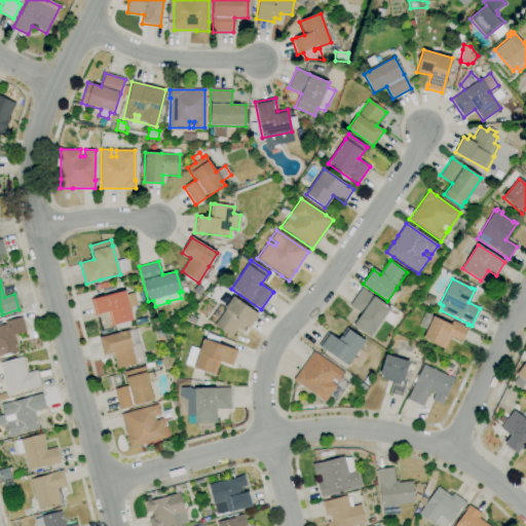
[(105,295),(104,289),(98,291),(96,285),(110,280),(111,286),(115,285),(117,291),(105,295)]
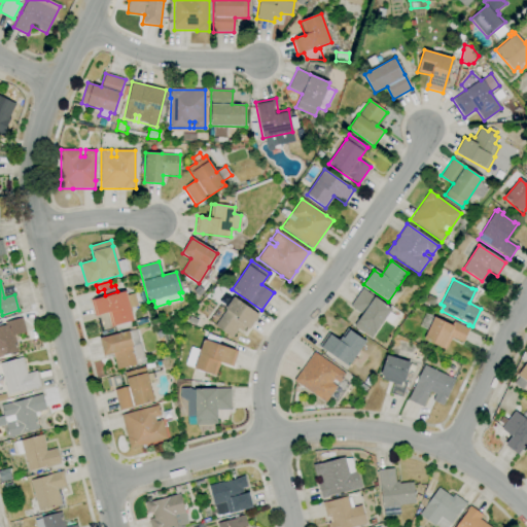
[(371,339),(353,325),(361,314),(350,306),(362,288),(375,297),(391,309),(375,334),(371,339)]
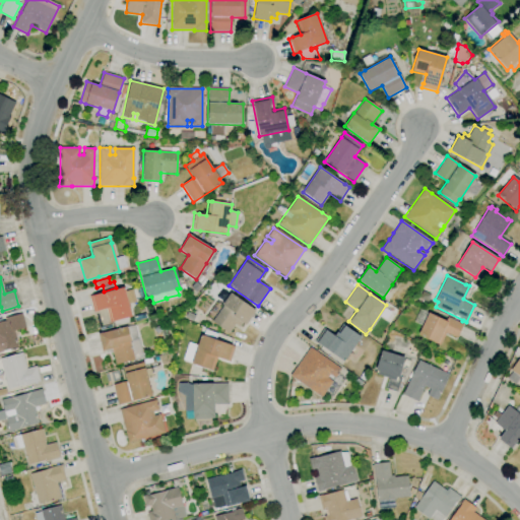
[(115,327),(113,322),(110,323),(106,310),(93,313),(88,296),(93,295),(93,296),(124,287),(125,291),(132,289),(135,302),(128,304),(131,317),(128,318),(129,323),(115,327)]
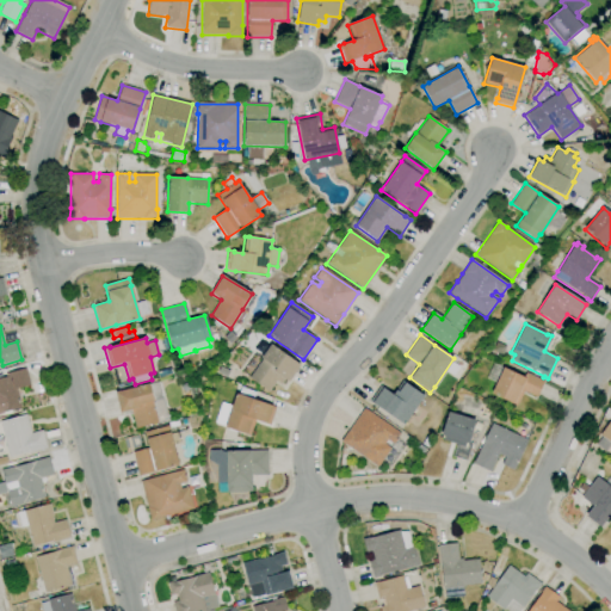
[(269,392),(248,378),(261,359),(260,358),(270,345),(300,365),(289,382),(284,380),(281,384),(276,381),(269,392)]
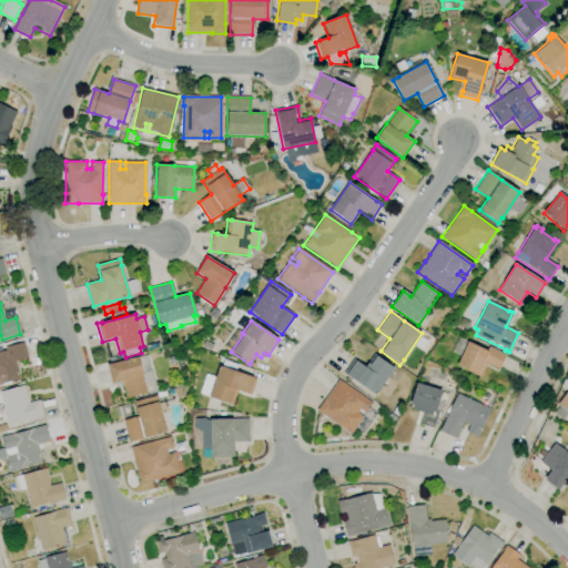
[(480,377),(456,366),(460,356),(452,352),(458,338),(467,343),(467,342),(486,351),(488,346),(506,355),(498,369),(487,364),(480,377)]
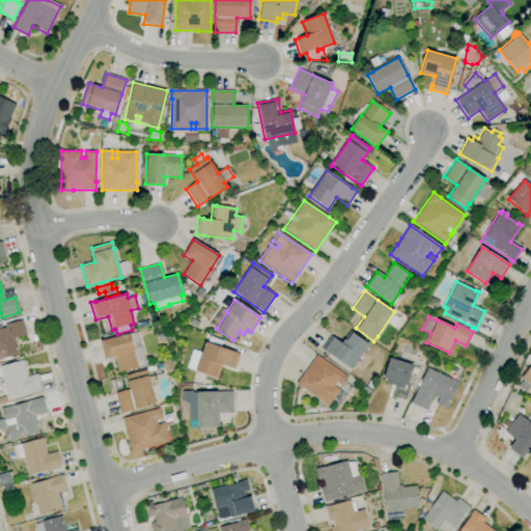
[(0,359),(0,329),(5,328),(4,325),(22,319),(26,335),(15,338),(19,354),(0,359)]
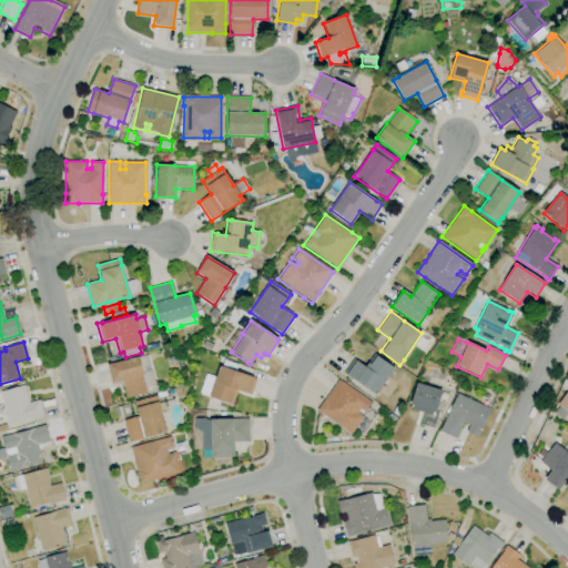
[(146,352),(145,346),(158,343),(160,348),(146,352)]
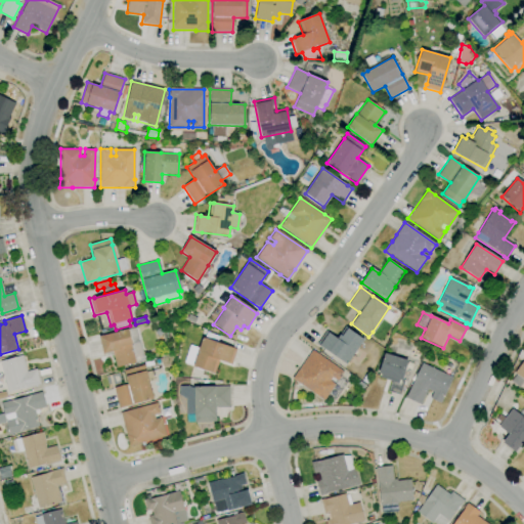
[(116,367),(112,352),(102,354),(98,337),(127,330),(128,330),(136,328),(144,360),(116,367)]
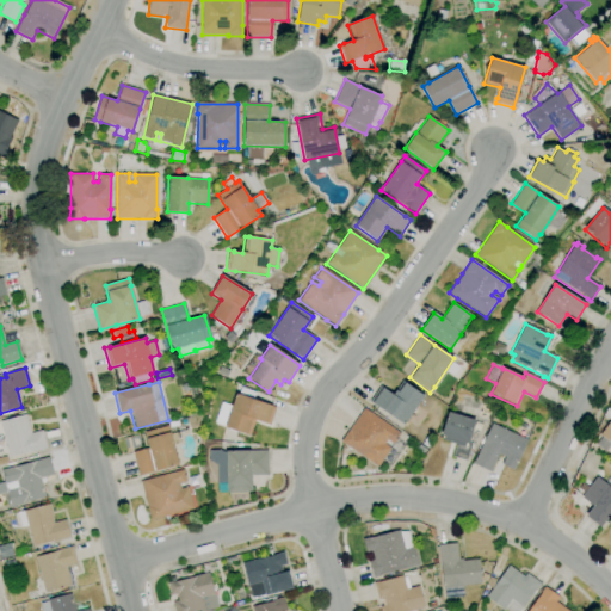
[(403,426),(375,406),(369,401),(380,386),(393,395),(395,390),(397,392),(405,382),(424,396),(403,426)]
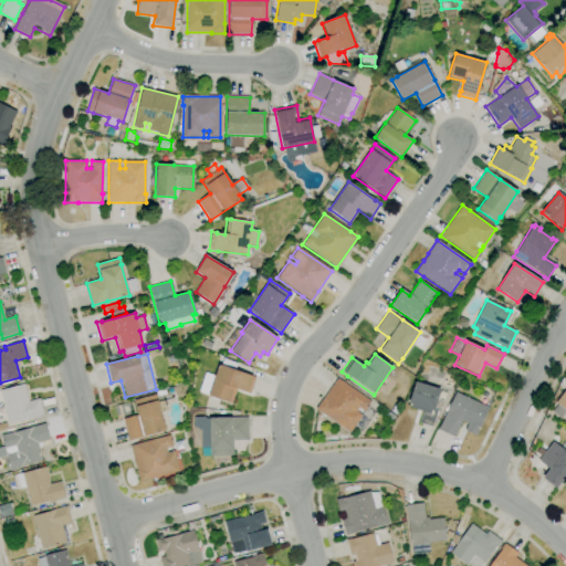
[(231,404),(208,396),(219,365),(251,376),(250,376),(255,378),(250,394),(237,389),(231,404)]
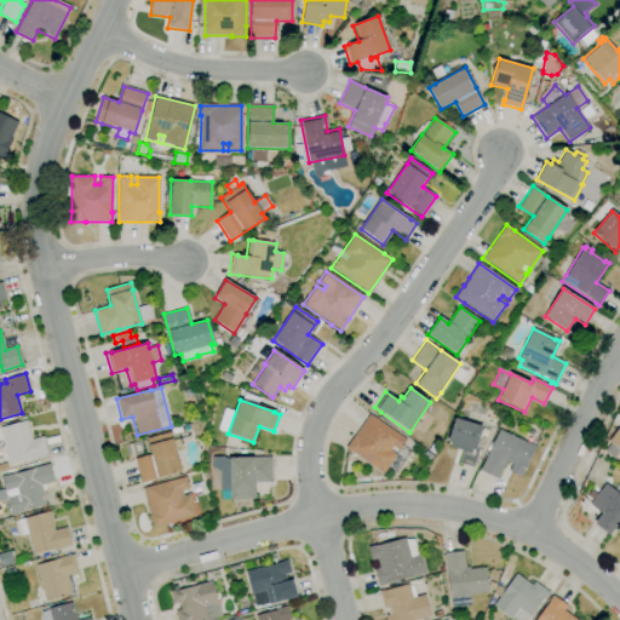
[(383,474),(345,448),(368,414),(406,440),(399,451),(392,447),(390,451),(396,454),(383,474)]
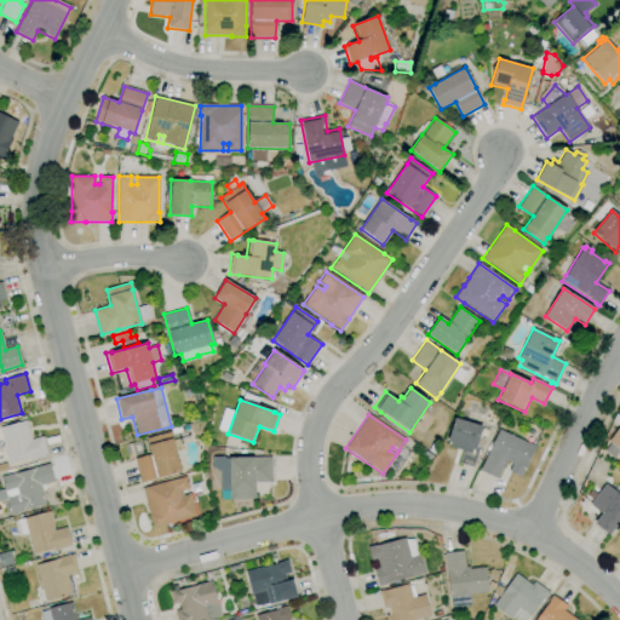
[(472,468),(459,464),(463,451),(448,447),(449,445),(447,443),(454,418),(482,426),(476,448),(478,448),(472,468)]
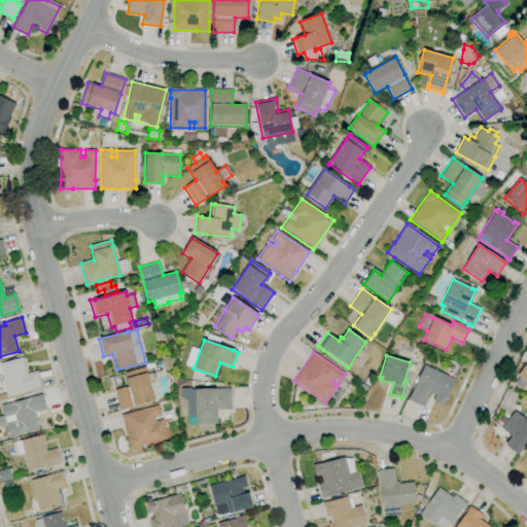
[(7,395),(0,366),(0,362),(23,358),(27,374),(36,372),(40,386),(7,395)]
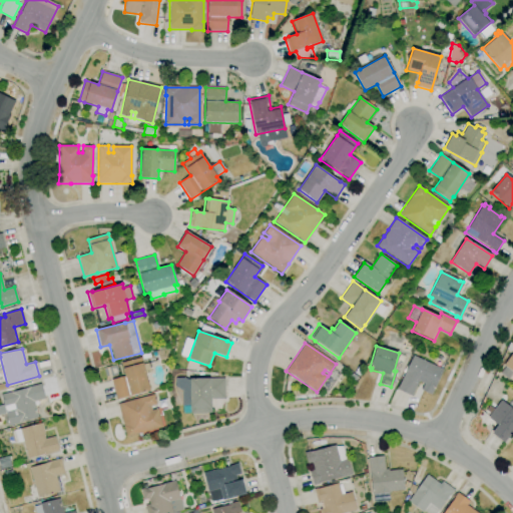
[(512,373),(508,380),(500,374),(505,367),(503,365),(512,351),(512,373)]
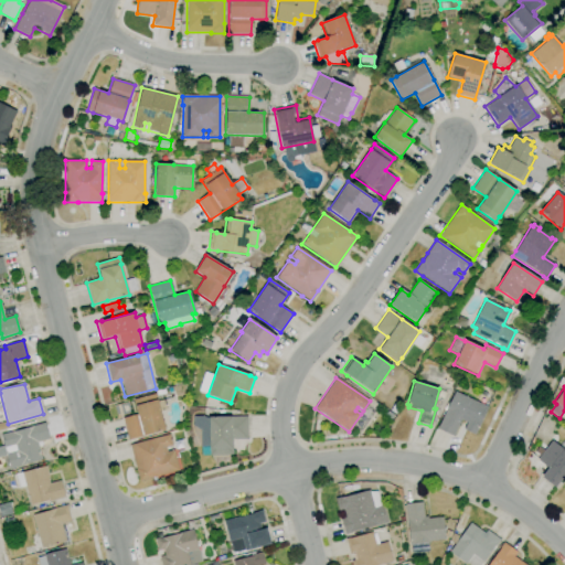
[(452,436),(437,428),(438,425),(438,426),(444,414),(443,413),(447,403),(449,404),(455,392),(488,407),(478,428),(477,427),(473,435),(464,429),(467,423),(460,419),(452,436)]
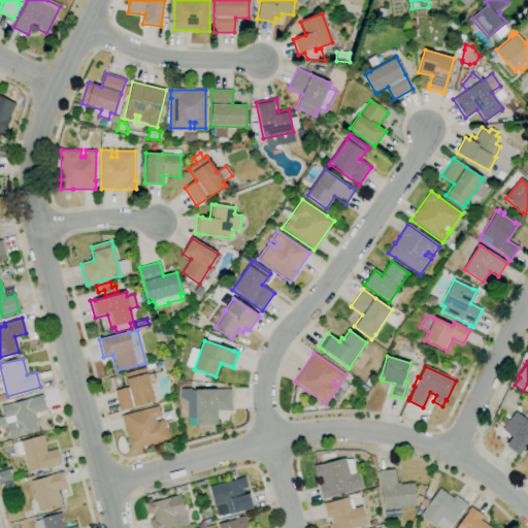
[(120,411),(114,391),(128,387),(124,373),(145,368),(155,402),(134,407),(120,411)]
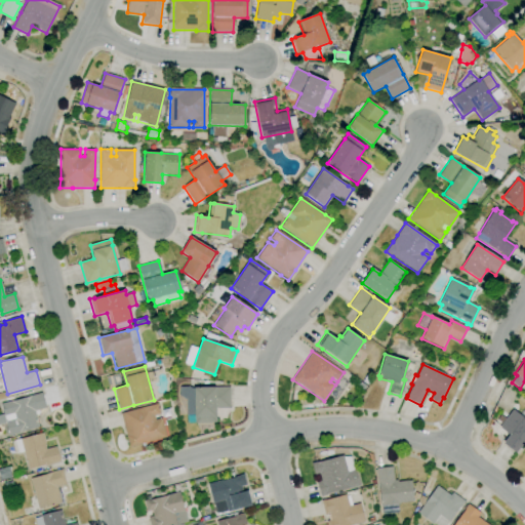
[(194,423),(194,422),(187,423),(187,415),(187,400),(179,396),(179,387),(188,387),(194,388),(230,387),(230,408),(216,408),(216,422),(194,423)]
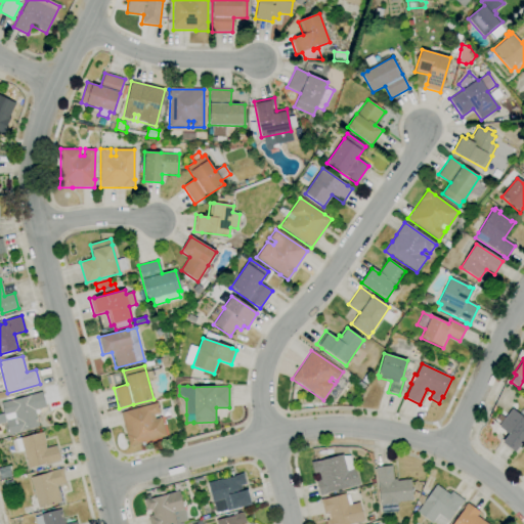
[(9,434),(6,423),(0,424),(0,413),(3,413),(0,403),(11,400),(25,397),(25,396),(41,392),(45,407),(35,410),(39,427),(9,434)]
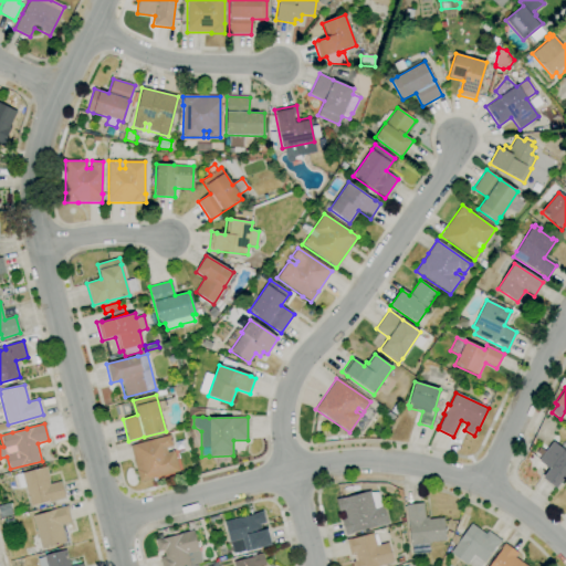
[(139,482),(129,447),(169,436),(173,447),(166,449),(167,452),(174,451),(179,471),(139,482)]
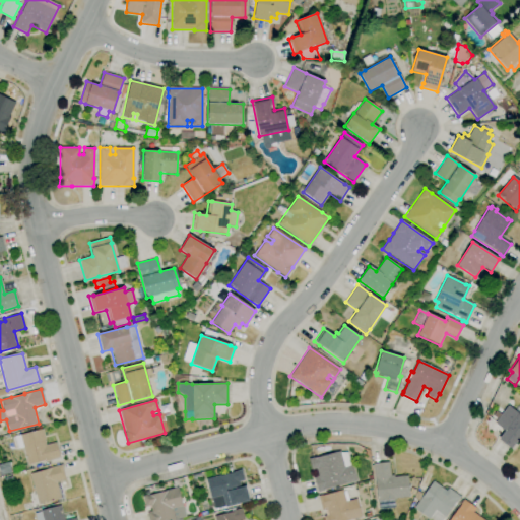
[(519,437),(511,449),(498,439),(504,432),(494,424),(508,405),(514,411),(519,404),(519,437)]
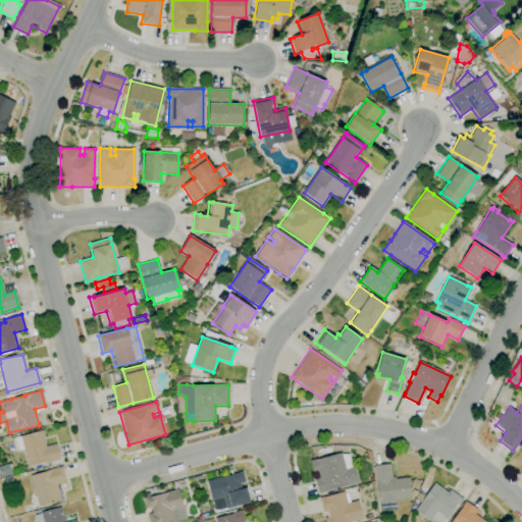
[(28,467),(22,450),(16,451),(13,438),(42,430),(45,441),(44,441),(45,447),(56,445),(60,459),(44,463),(44,462),(28,467)]
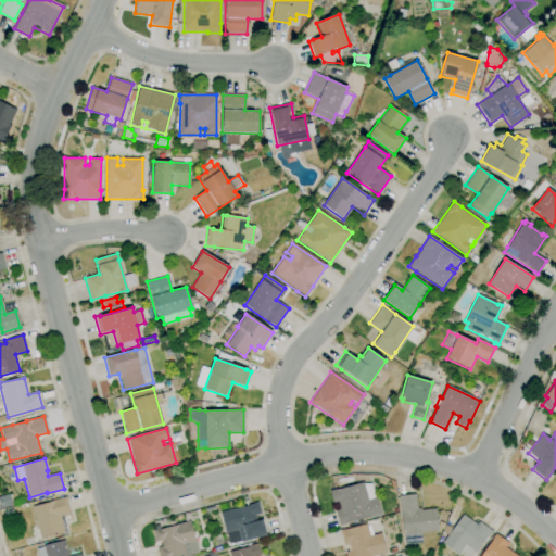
[(339,527),(335,510),(340,509),(338,502),(332,503),(330,491),(364,482),(364,484),(371,483),(375,497),(376,497),(381,515),(359,520),(345,525),(339,527)]
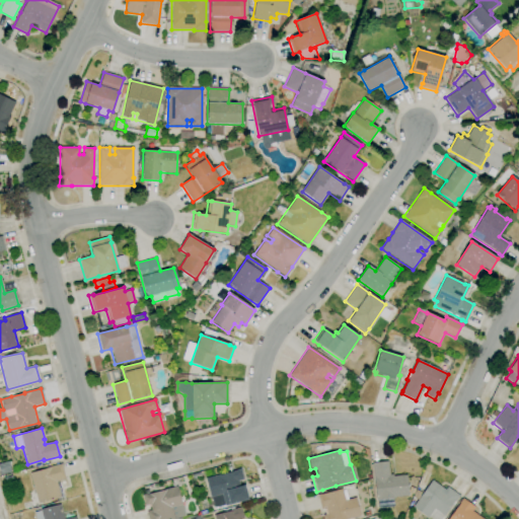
[(375,501),(372,463),(387,461),(389,474),(392,474),(392,476),(406,474),(409,496),(394,498),(394,499),(375,501)]
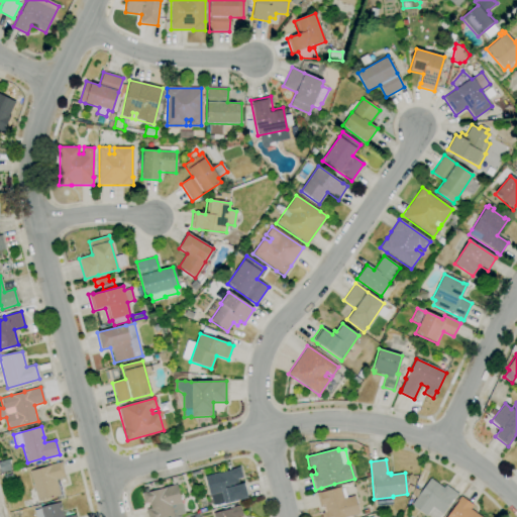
[(29,472),(61,462),(65,478),(56,480),(60,496),(38,502),(29,472)]
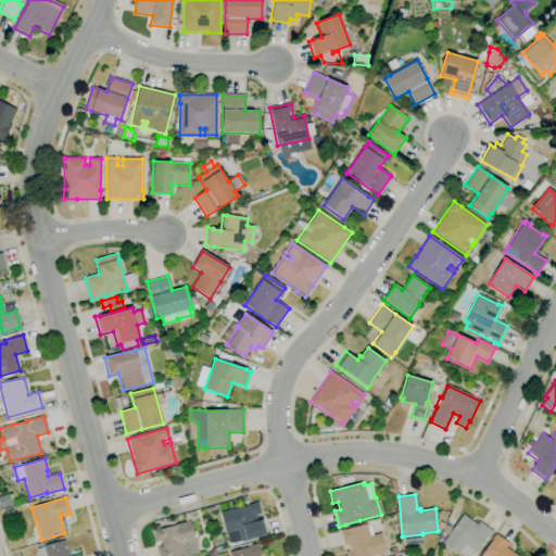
[(228,544),(219,513),(257,503),(261,514),(254,515),(256,521),(262,520),(266,534),(228,544)]
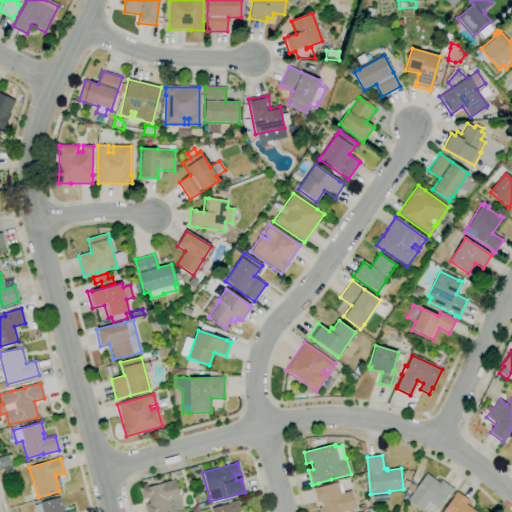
[(412,493),(426,474),(439,483),(441,480),(453,489),(448,495),(447,494),(433,511),(425,511),(423,510),(422,511),(407,500),(412,493)]
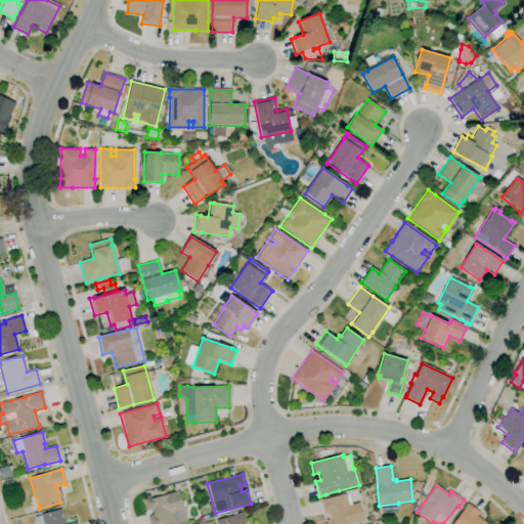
[(179,523),(148,523),(147,517),(153,516),(151,510),(145,511),(143,500),(179,491),(187,522),(179,523)]
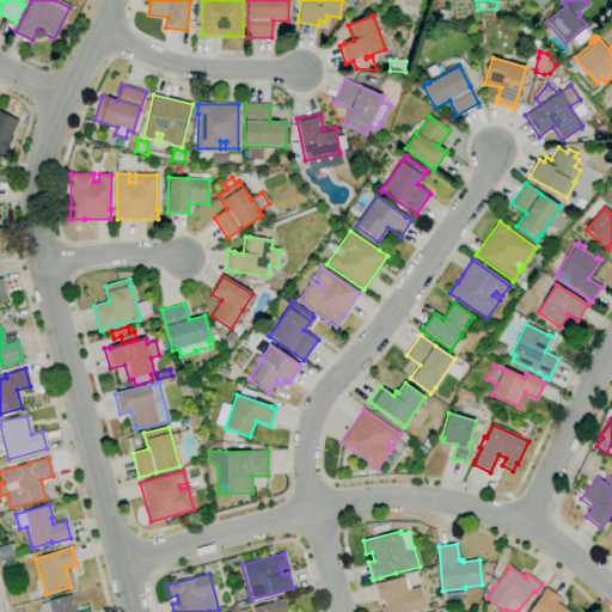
[(411,611),(381,611),(380,607),(386,606),(384,599),(379,601),(374,583),(378,582),(378,583),(404,577),(408,589),(418,587),(424,609),(411,611)]
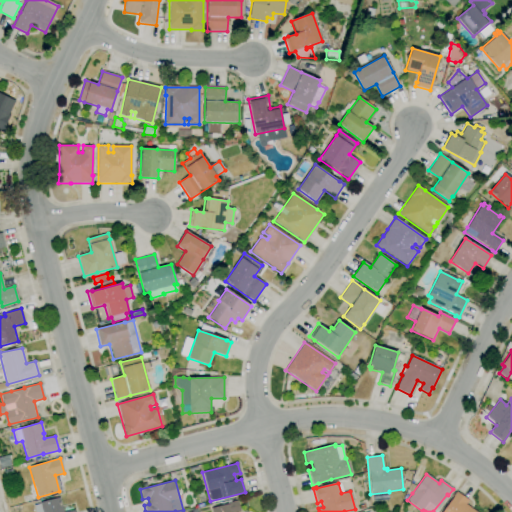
[(412,493),(407,490),(410,484),(415,486),(412,493)]
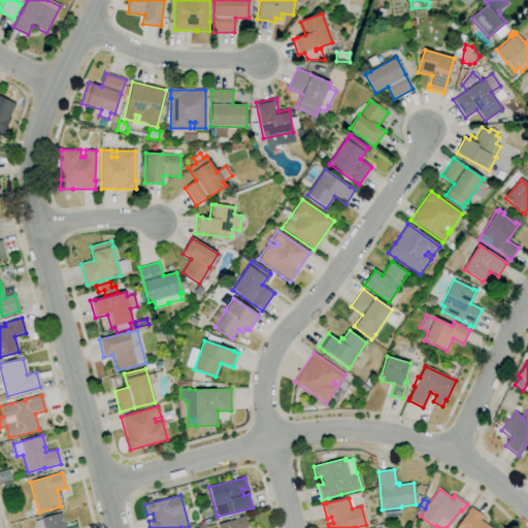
[(456,527),(467,513),(466,512),(470,506),(483,516),(481,520),(491,527),(456,527)]
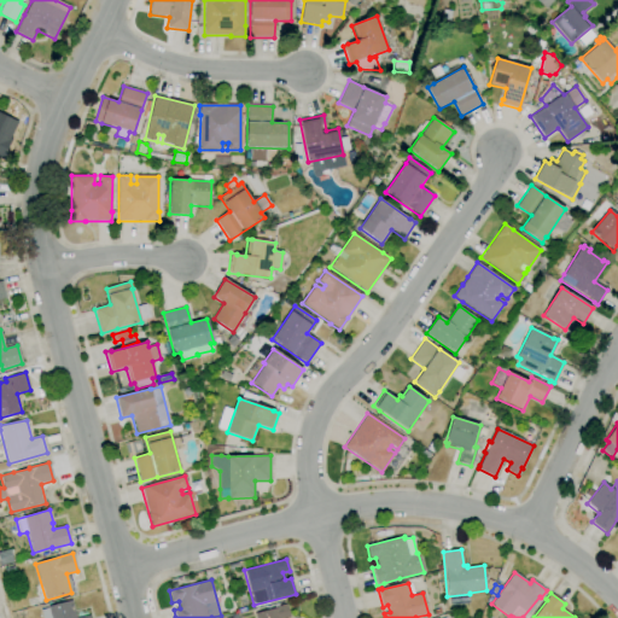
[(41,617),(40,611),(48,608),(48,607),(71,601),(75,617),(80,617),(89,616),(89,617),(41,617)]
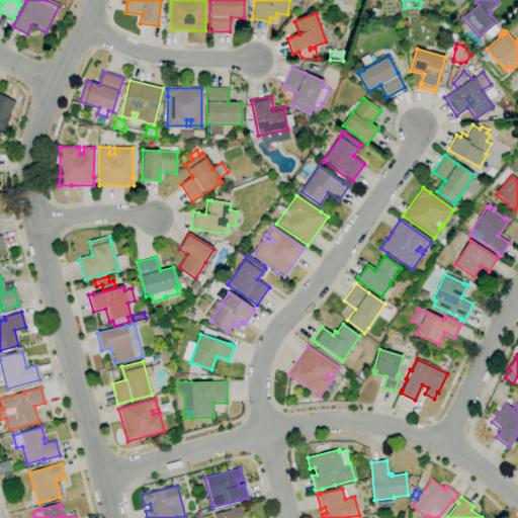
[(213,517),(212,514),(242,507),(244,517),(241,517),(213,517)]
